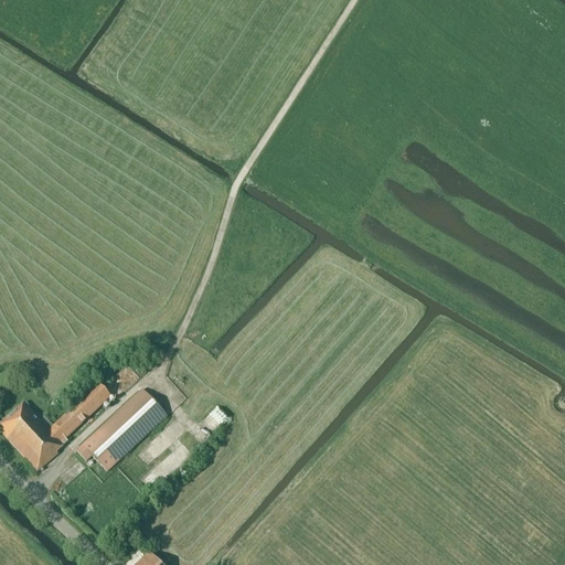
[(65,440),(110,398),(98,385),(53,427),(43,417),(39,420),(28,409),(29,408),(25,404),(24,405),(23,404),(0,424),(0,432),(36,472),(40,475),(41,472),(43,471),(41,469),(57,455),(56,454),(63,447),(66,443),(65,440)]
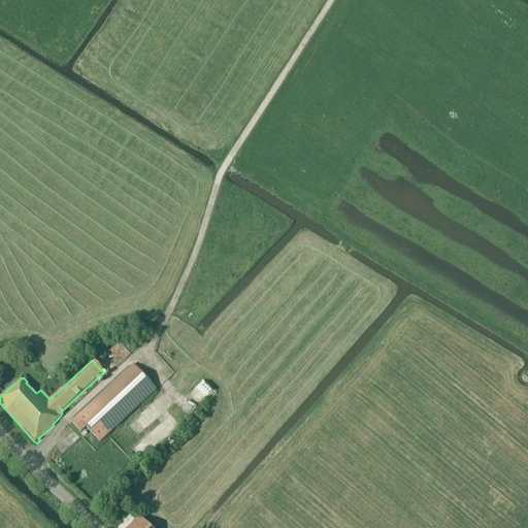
[(99,442),(155,391),(132,365),(71,423),(79,432),(86,427),(99,442)]
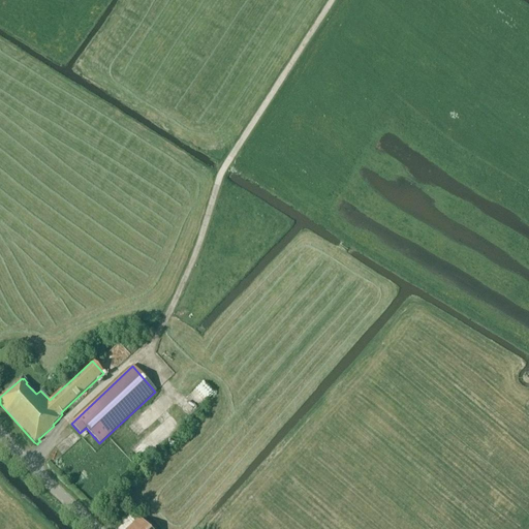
[(200,405),(216,393),(205,379),(189,393),(200,405)]
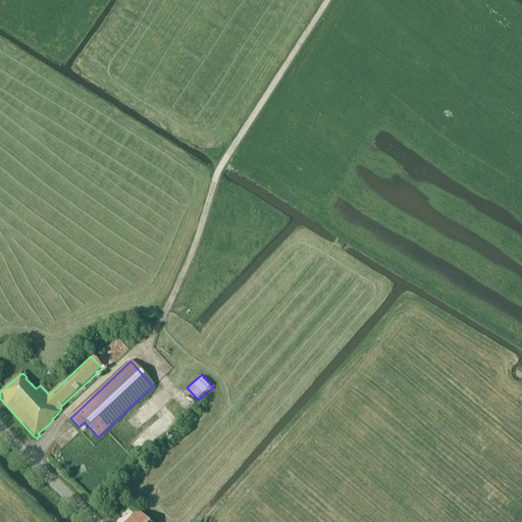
[(127,421),(138,430),(147,420),(137,411),(127,421)]
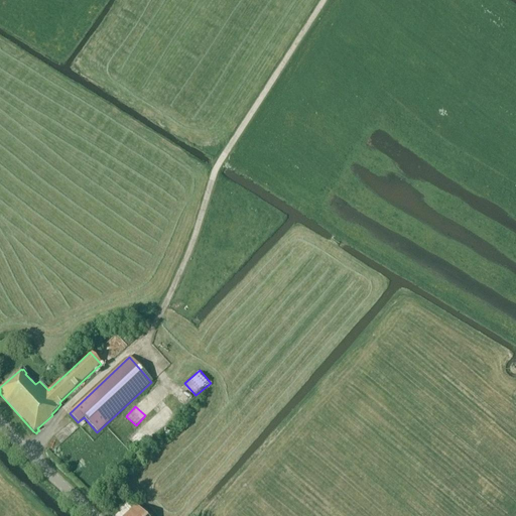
[(128,436),(135,445),(145,436),(142,432),(147,429),(144,424),(128,436)]
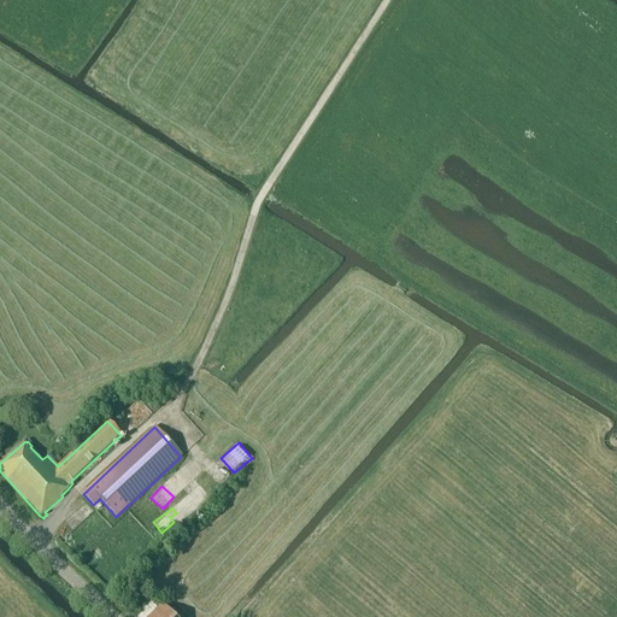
[(174,616),(162,604),(148,616),(174,616)]
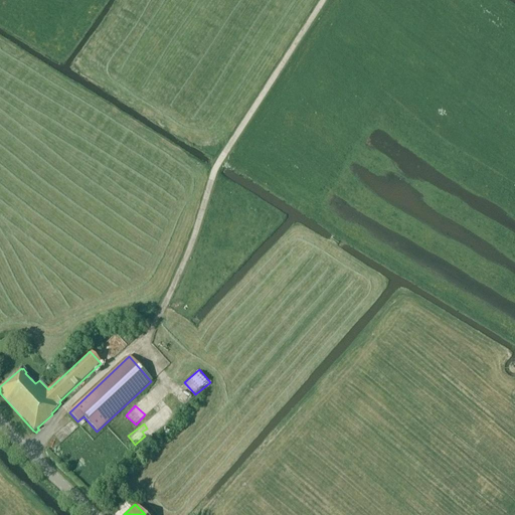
All buildings are outlined.
